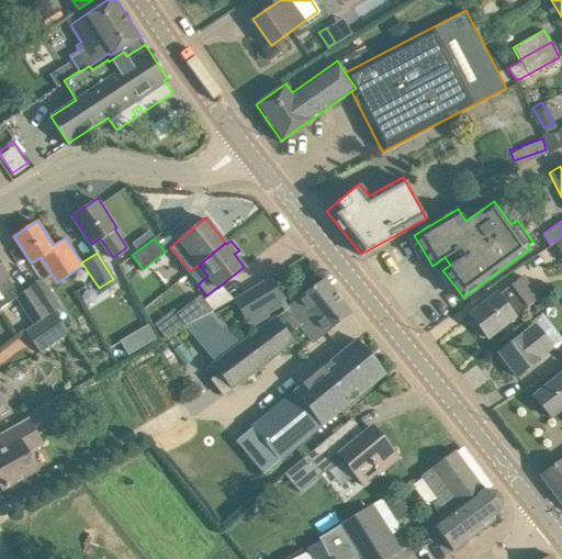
[(0,264),(0,308),(11,302),(10,300),(12,298),(19,293),(8,277),(0,264)]
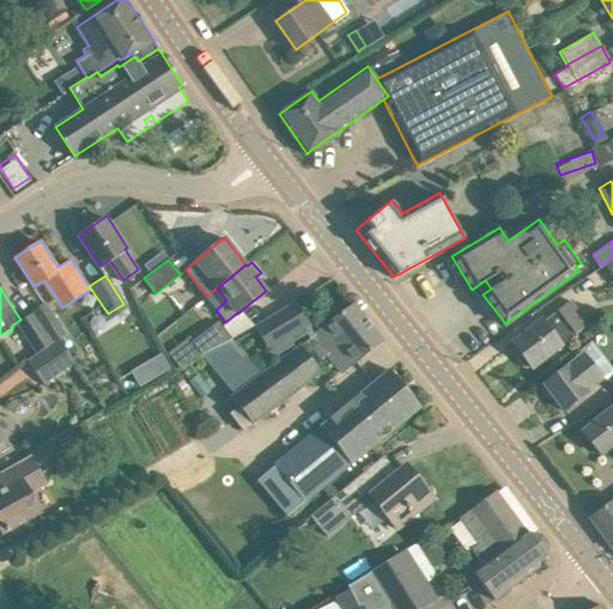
[(513,341),(532,367),(589,323),(571,299),(544,320),(542,318),(513,341)]
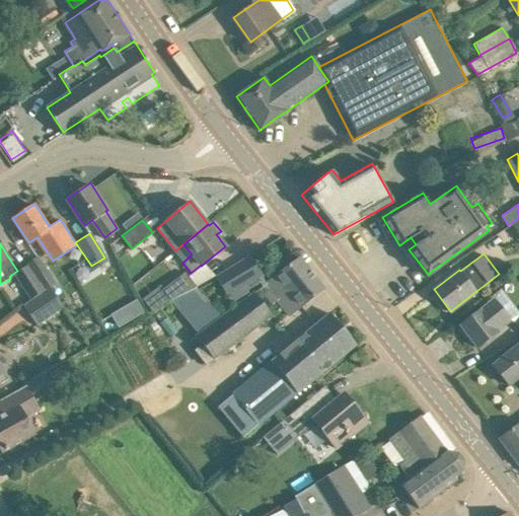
[(302,306),(324,287),(300,256),(268,283),(248,254),(216,274),(232,300),(252,288),(255,292),(260,288),(272,303),(277,299),(289,313),(300,304),(302,306)]
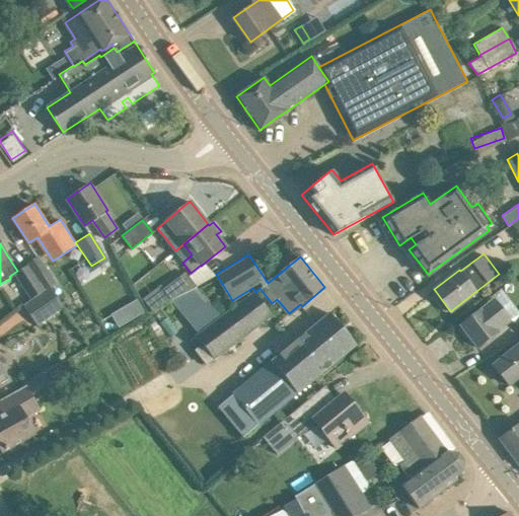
[(38,255),(26,263),(39,282),(50,275),(38,255)]
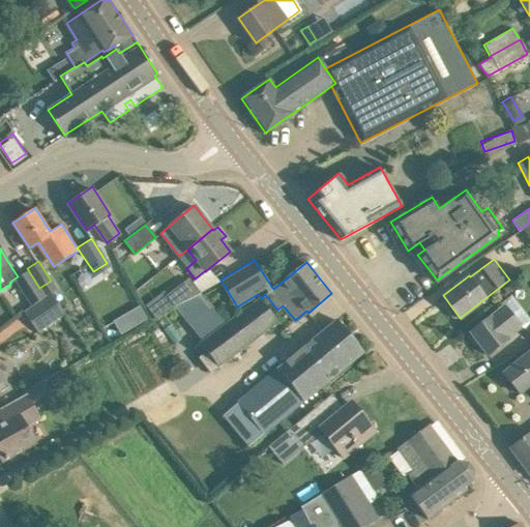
[(39,288),(27,268),(25,269),(26,271),(18,276),(11,281),(28,305),(42,296),(38,289),(39,288)]
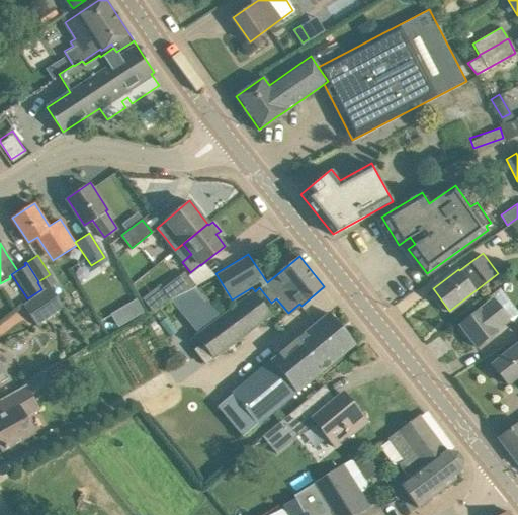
[(168,301),(195,287),(194,286),(183,272),(160,289),(168,301)]
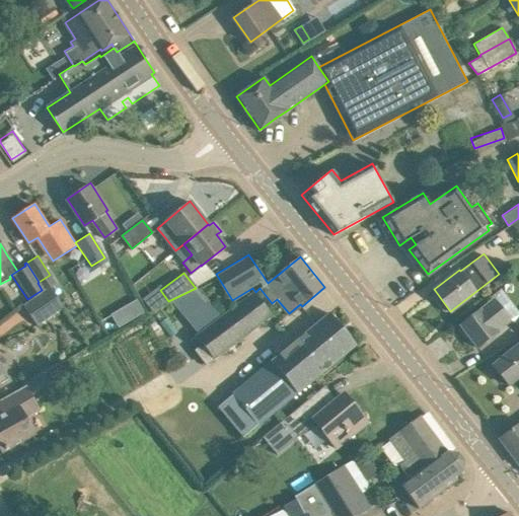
[(21,306),(34,326),(62,308),(49,288),(21,306)]
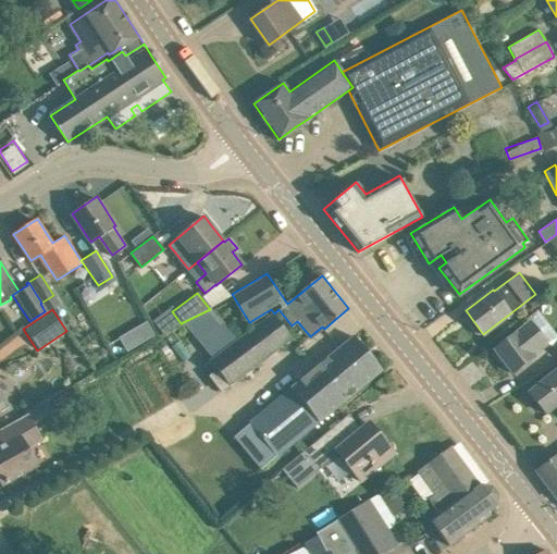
[(523,327),(517,332),(516,331),(494,347),(512,372),(556,337),(556,334),(537,309),(520,322),(523,327)]
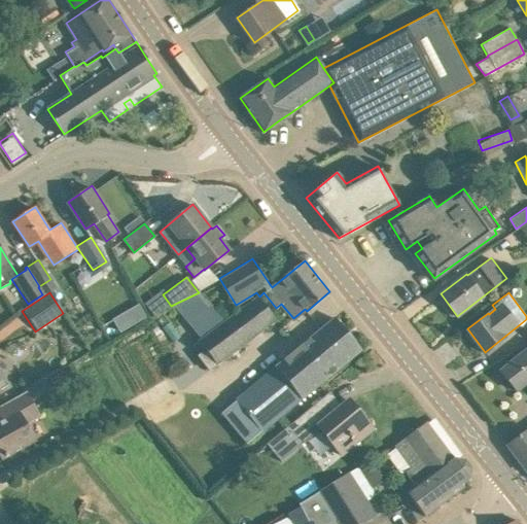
[(258,297),(200,341),(206,349),(199,354),(210,369),(217,362),(218,363),(277,319),(258,297)]
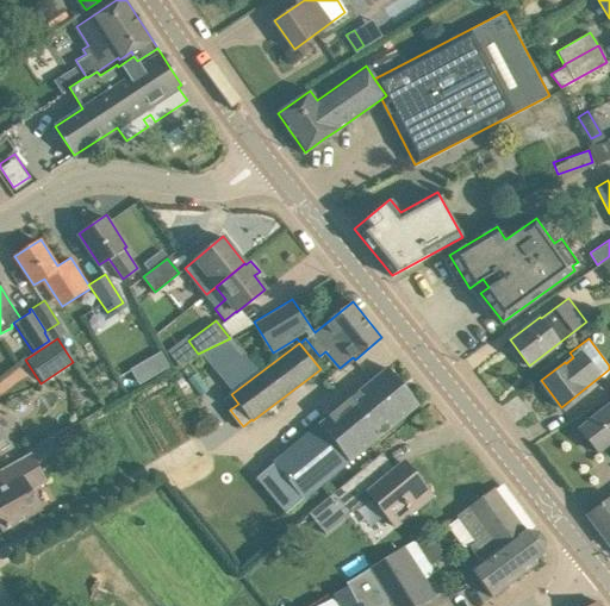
[(141,362),(131,368),(139,382),(149,376),(141,362)]
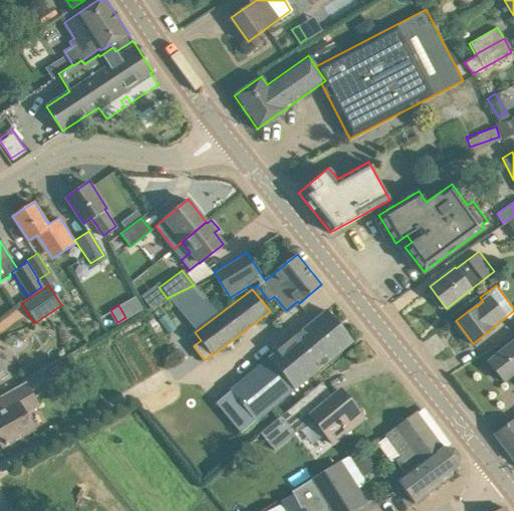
[(216,401),(241,431),(256,418),(257,420),(352,340),(326,308),(216,401)]
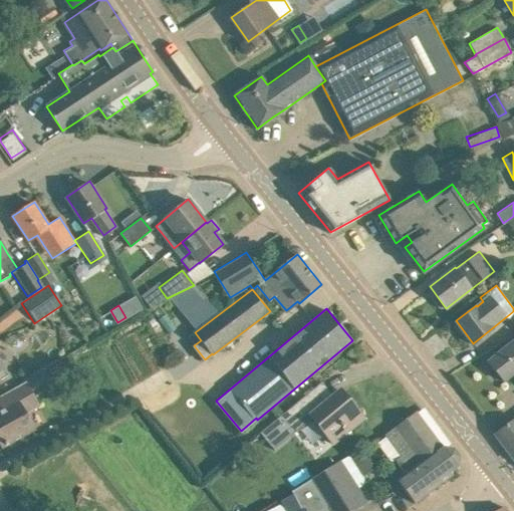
[(513,342),(490,360),(504,380),(513,372),(513,342)]
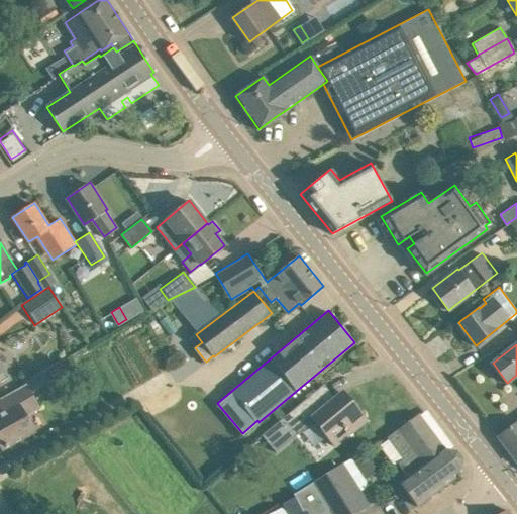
[(25,416),(39,408),(25,383),(0,397),(0,399),(6,410),(0,413),(0,445),(2,449),(33,431),(25,416)]
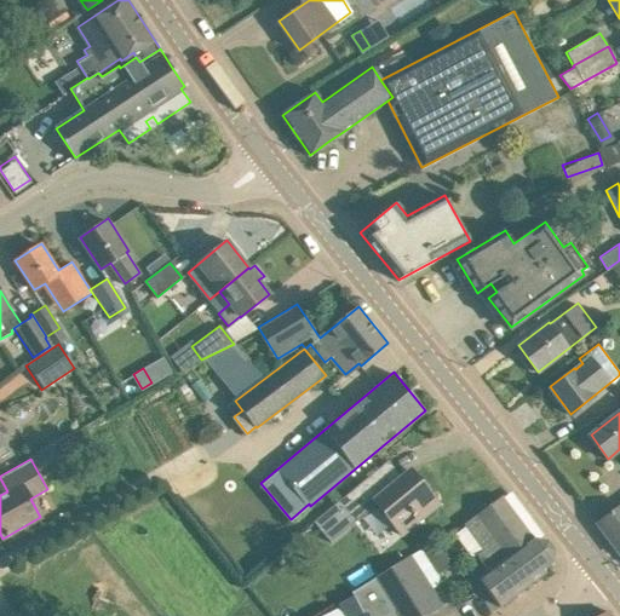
[(356,520),(378,504),(402,533),(438,502),(409,467),(402,475),(389,459),(339,500),(356,520)]
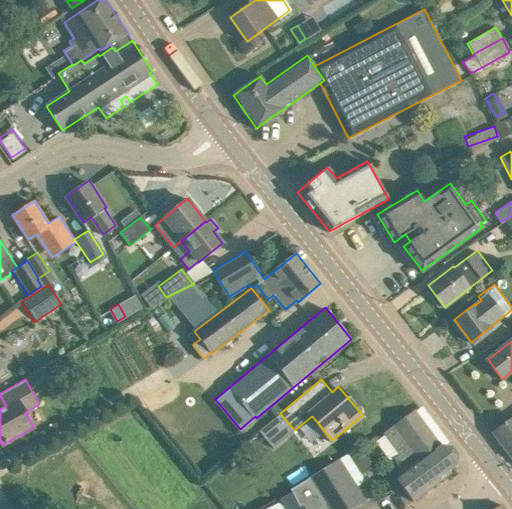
[(150,389),(141,394),(150,410),(159,405),(150,389)]
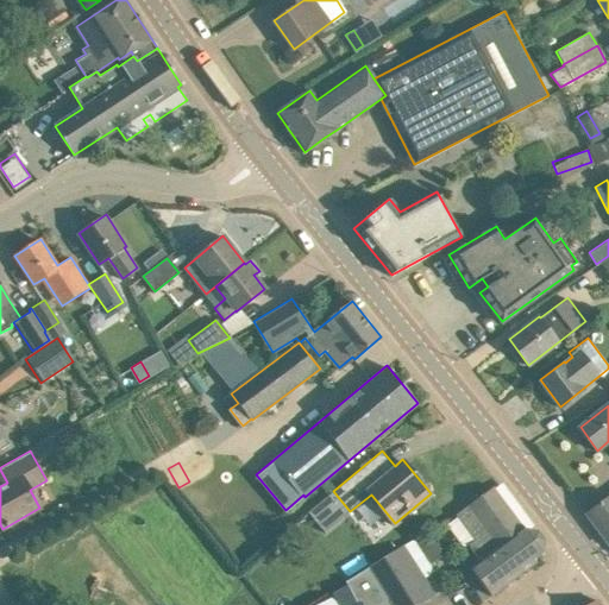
[(493,486),(457,514),(476,539),(470,543),(479,558),(470,565),(490,592),(535,559),(533,556),(541,550),(542,540),(537,531),(526,530),(493,486)]
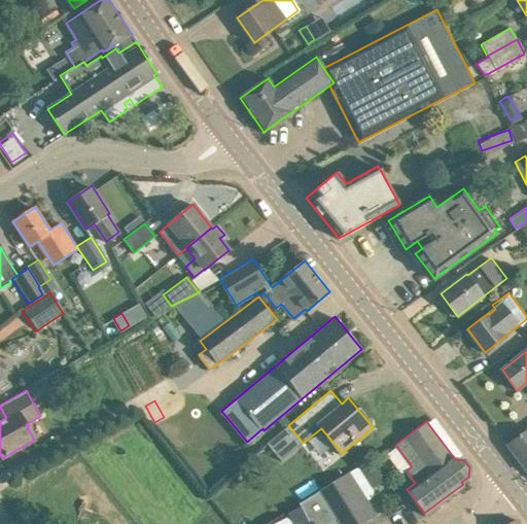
[(288,425),(267,443),(282,460),(303,443),(288,425)]
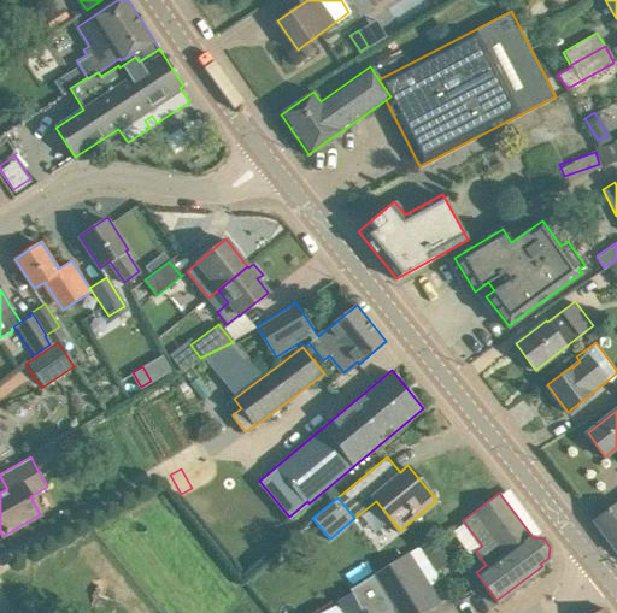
[(616,501),(594,519),(616,550),(616,501)]
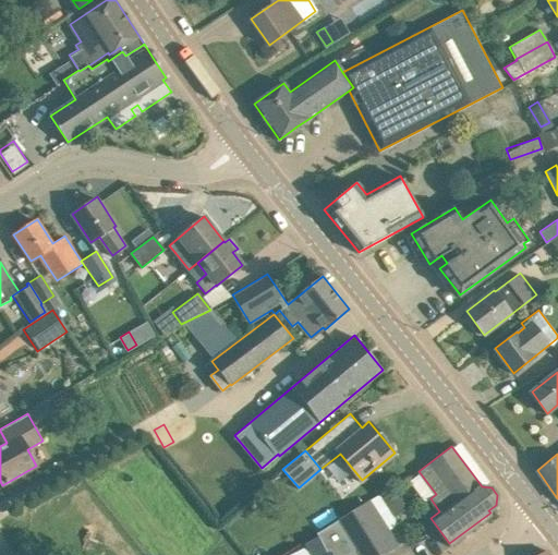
[(390,485),(379,492),(395,515),(405,508),(390,485)]
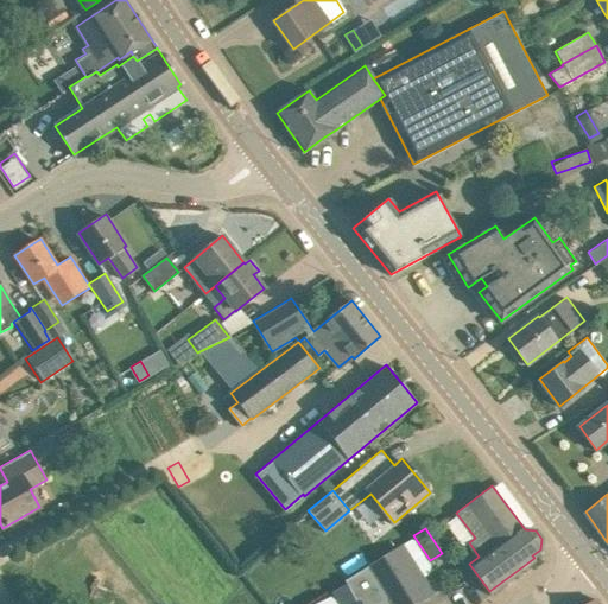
[(401,544),(423,576),(435,568),(430,560),(413,535),(401,544)]
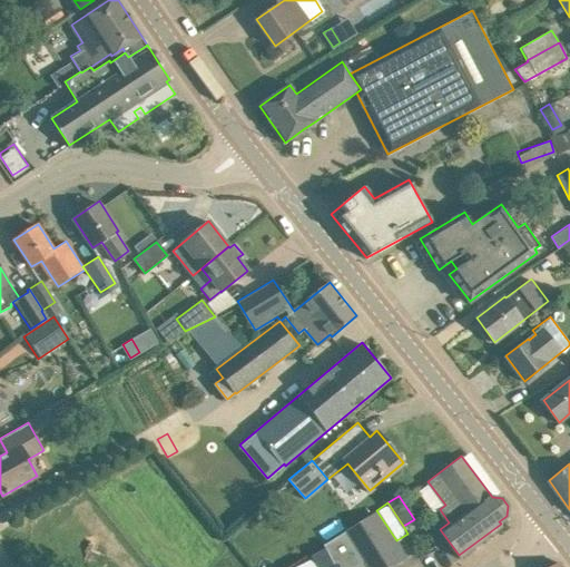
[(361,561),(364,566),(389,566),(406,556),(376,510),(343,531),(361,561)]
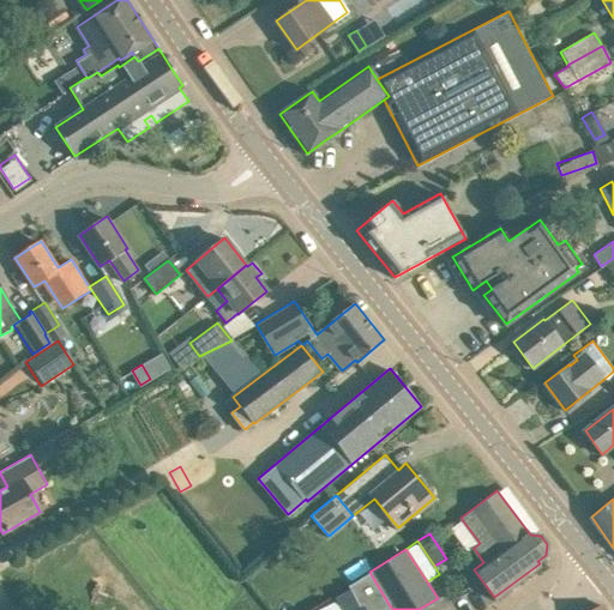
[(361,609),(360,609),(377,609),(389,604),(369,572),(348,584),(361,609)]
